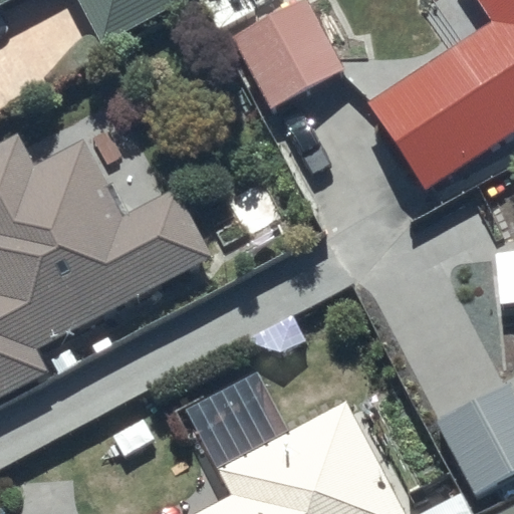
[(0,0),(0,27),(0,28),(52,0),(68,0),(104,65),(184,22),(172,0),(0,0)]
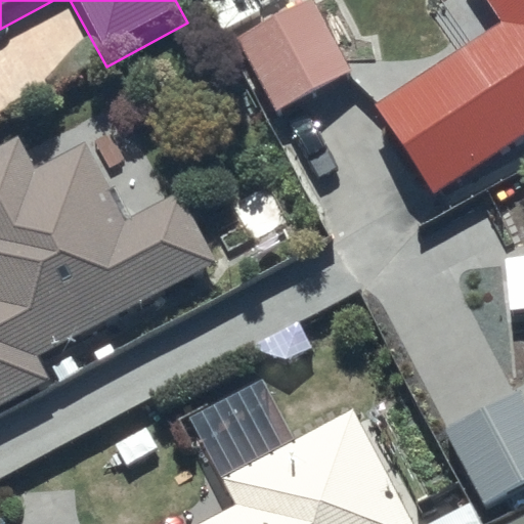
[(379,131),(437,218),(523,160),(523,0),(469,0),(501,48),(379,131)]
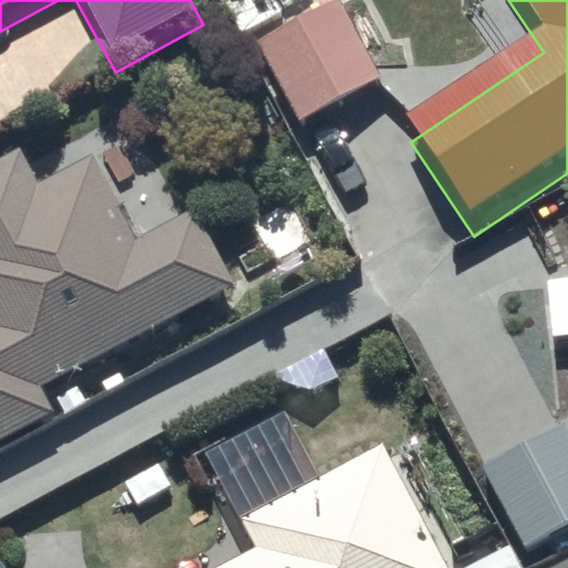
[(346,3),(264,47),(305,125),(387,82),(346,3)]
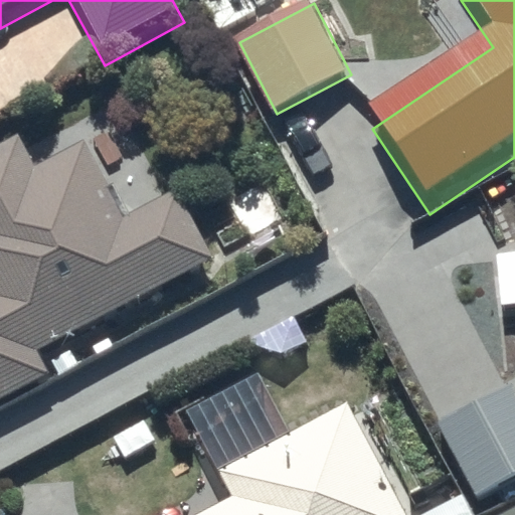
[(0,419),(48,393),(36,372),(211,275),(177,211),(168,215),(159,199),(140,210),(148,225),(126,237),(84,163),(35,190),(17,157),(0,166),(0,419)]
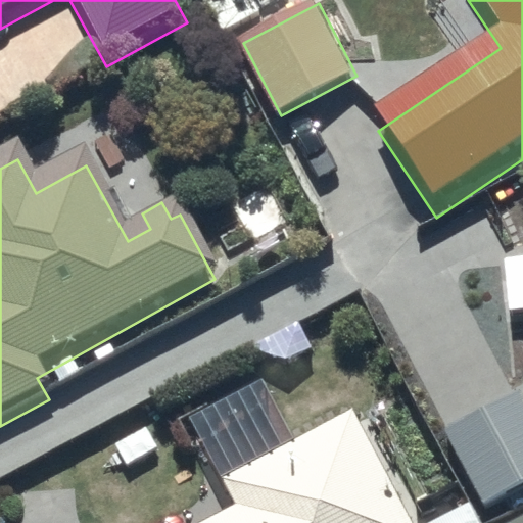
[(522,253),(504,256),(510,308),(522,306),(522,253)]
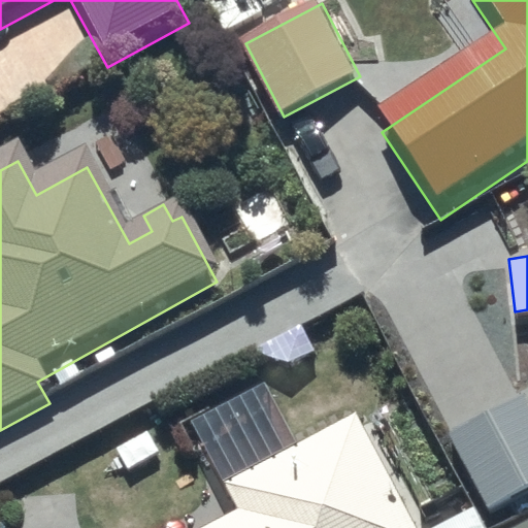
[(527,399),(523,390),(448,430),(488,504),(527,483),(527,399)]
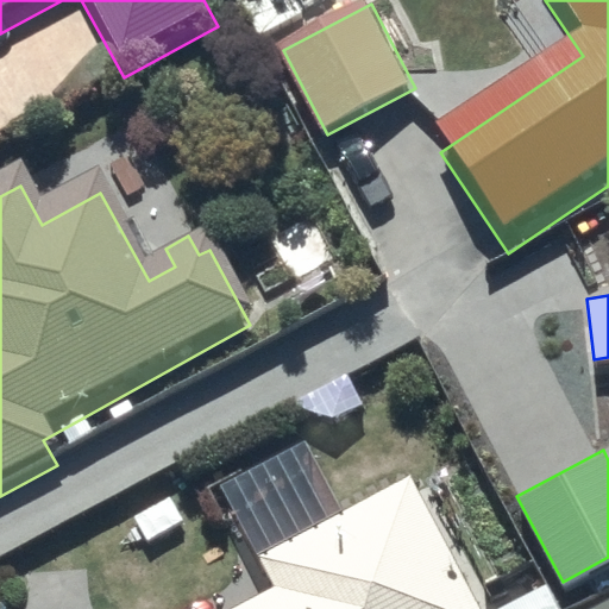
[(481,608),(410,473),(261,552),(277,583),(227,608),(481,608)]
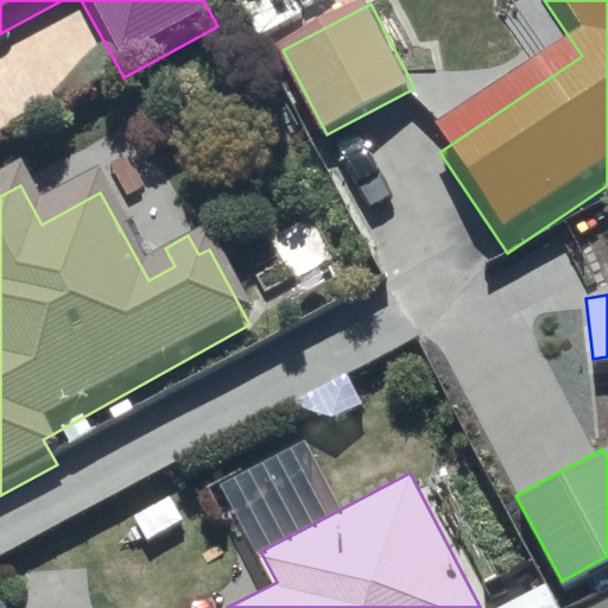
[(607,607),(607,593),(581,607),(607,607)]
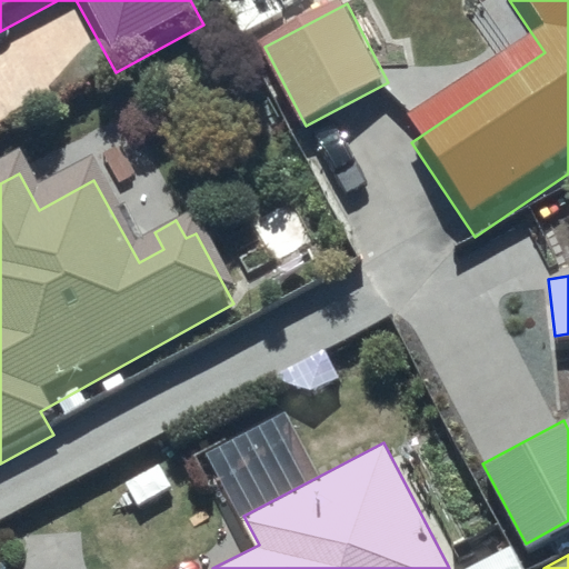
All buildings are outlined.
